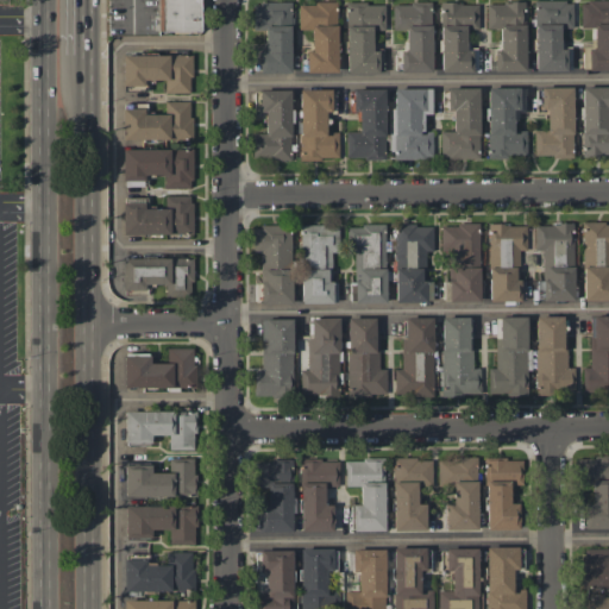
[(199,0),(157,0),(158,32),(200,31),(199,0)]
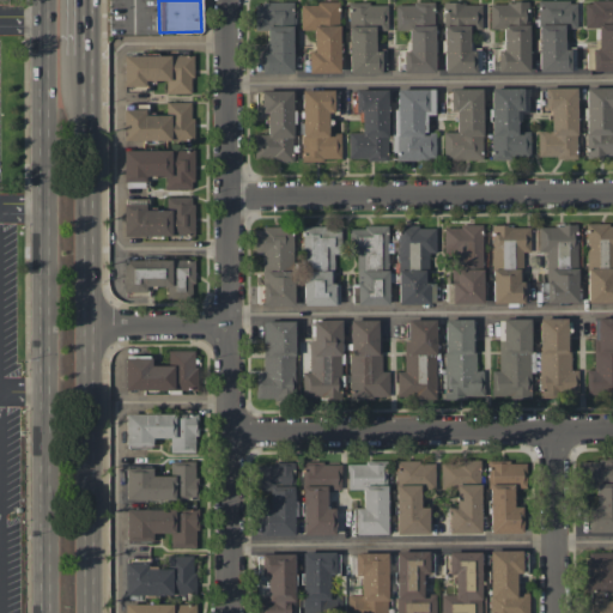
[(576,28),(575,0),(536,1),(538,71),(574,71),(574,48),(564,48),(563,28),(576,28)]
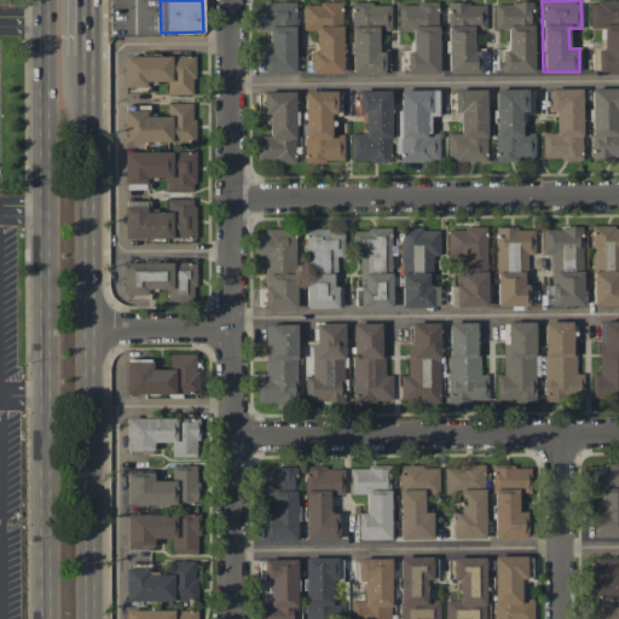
[(618,71),(618,0),(590,0),(590,28),(602,28),(603,50),(597,50),(599,71),(618,71)]
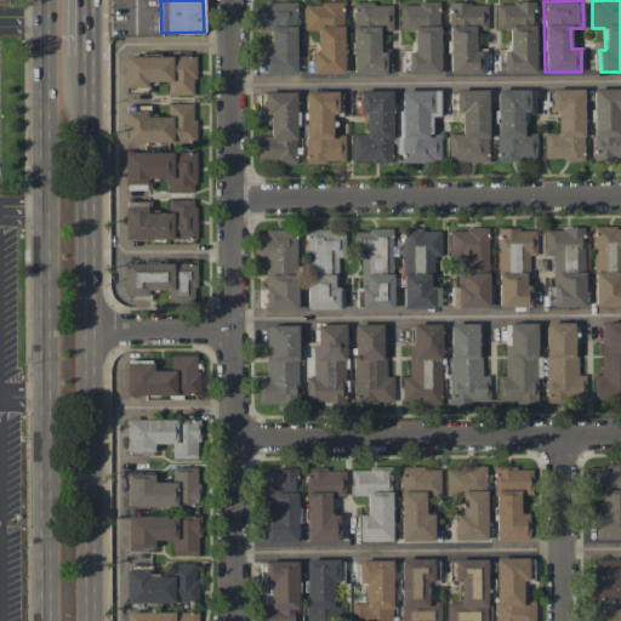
[(296,73),(295,3),(257,3),(257,30),(268,30),(268,55),(263,55),(265,74),(296,73)]
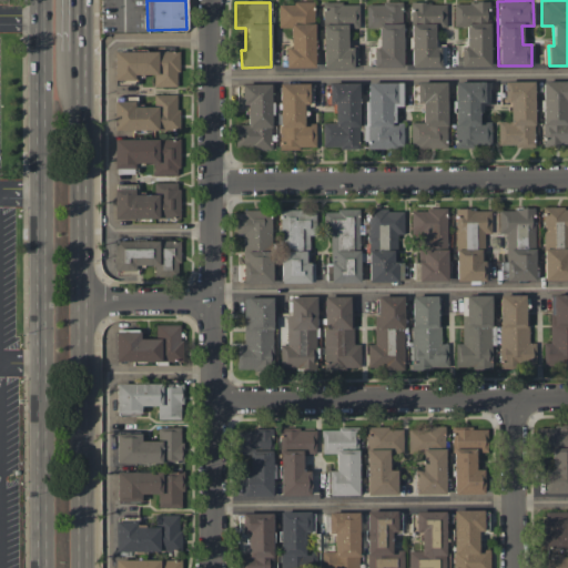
[(314,2),(277,2),(277,27),(290,27),(290,46),(285,46),(285,67),(313,68),(314,2)]
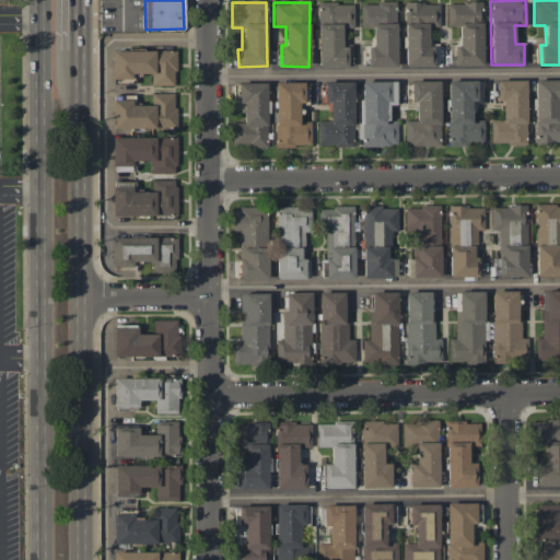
[(396,66),(395,2),(360,3),(360,27),(370,27),(370,67),(396,66)]
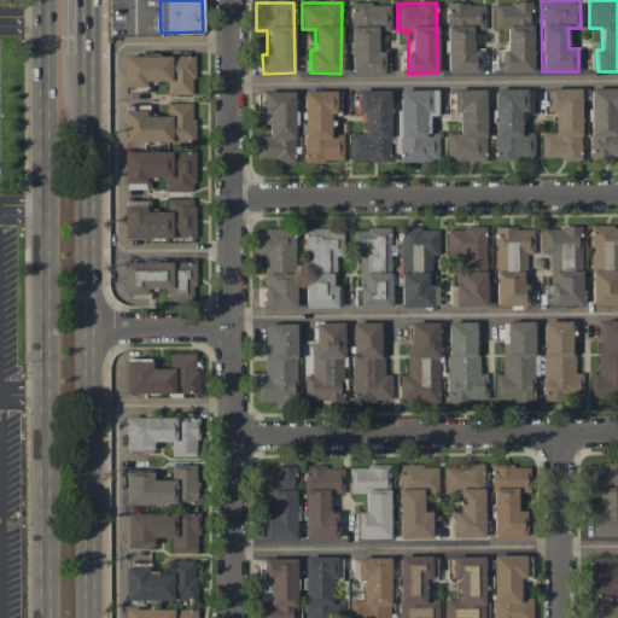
[(447,73),(482,71),(482,48),(472,50),(472,29),(485,29),(484,3),(445,4),(447,73)]
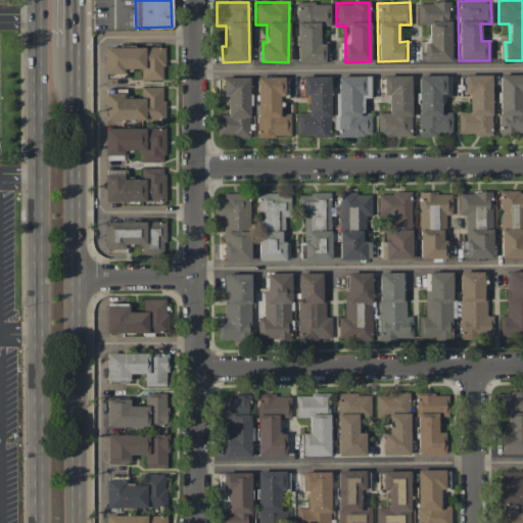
[(417,2),(418,21),(428,21),(429,44),(424,45),(424,61),(450,60),(449,2),(417,2)]
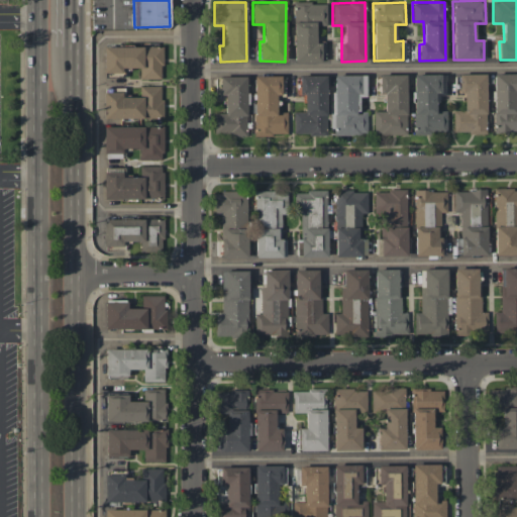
[(293,62),(324,62),(324,42),(315,42),(315,25),(326,25),(326,3),(293,3),(293,62)]
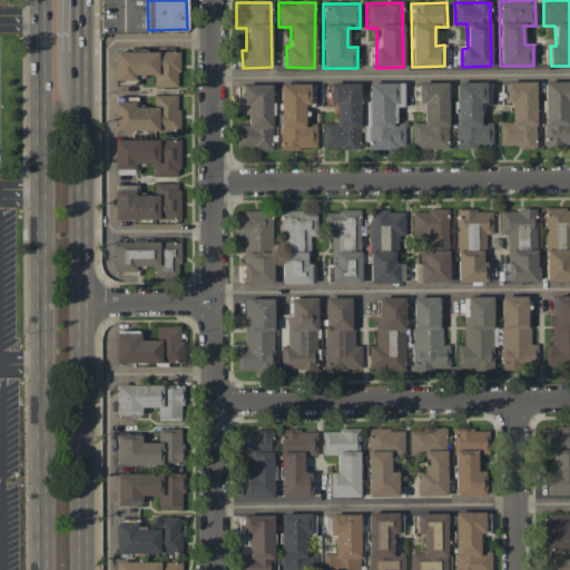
[(178,50),(114,51),(115,80),(134,80),(134,75),(154,75),(154,87),(178,87),(178,50)]
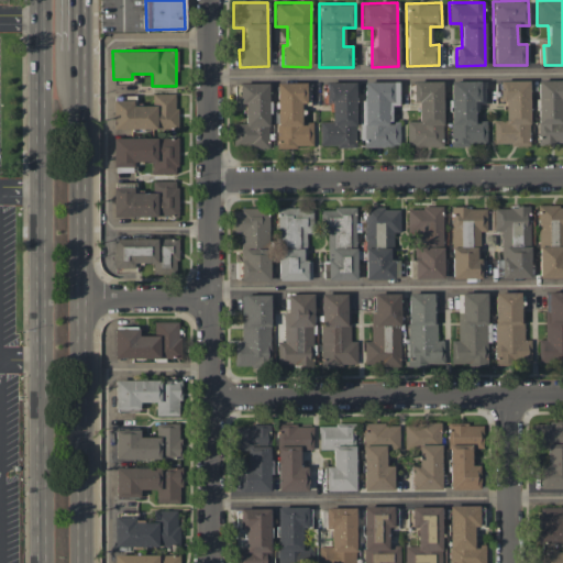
[(562,79),(537,80),(538,144),(562,143),(562,120),(561,121),(561,100),(562,100),(562,79)]
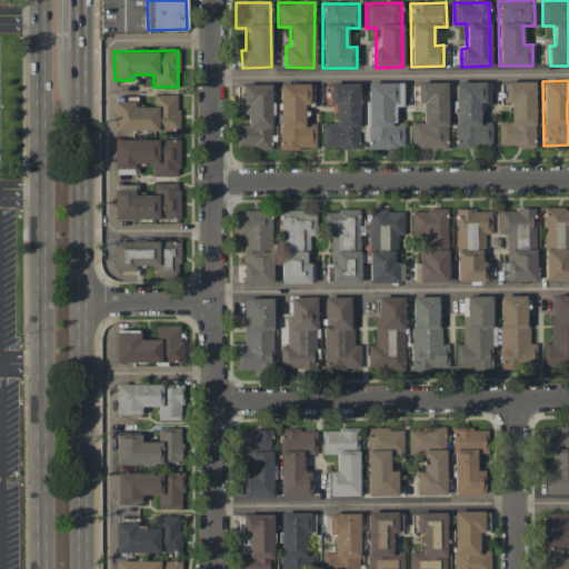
[(488,82),(455,81),(455,147),(491,147),(491,122),(479,122),(479,102),(488,102),(488,82)]
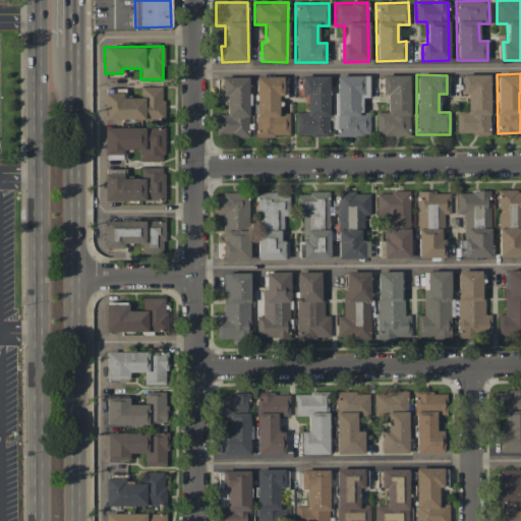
[(489,74),(462,74),(461,94),(466,94),(466,112),(457,112),(457,133),(488,133),(489,74)]
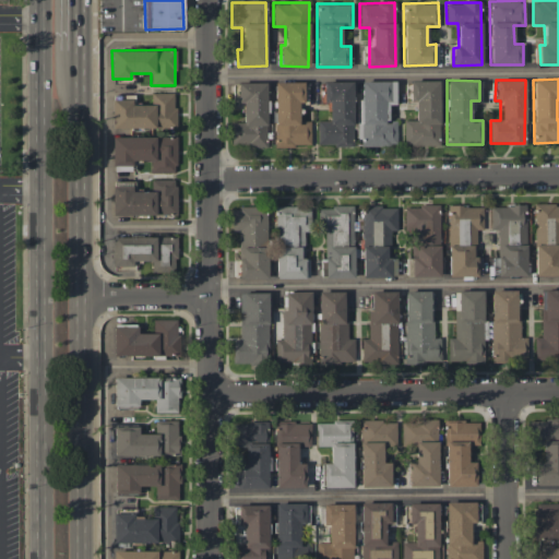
[(352,81),(322,82),(323,103),(328,102),(329,120),(317,121),(317,145),(353,145),(352,81)]
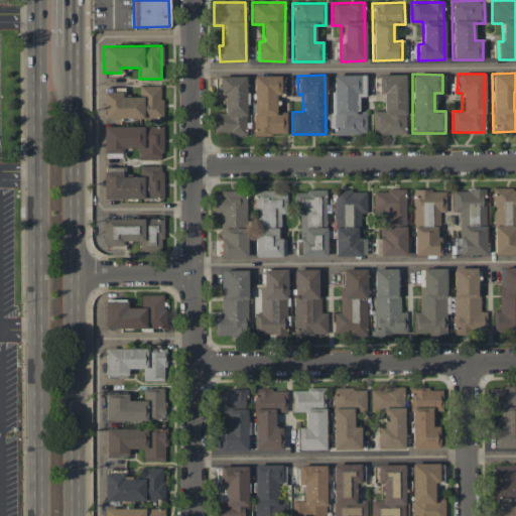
[(364,75),(331,75),(331,128),(334,128),(334,134),(366,134),(366,112),(357,112),(356,97),(364,97),(364,75)]
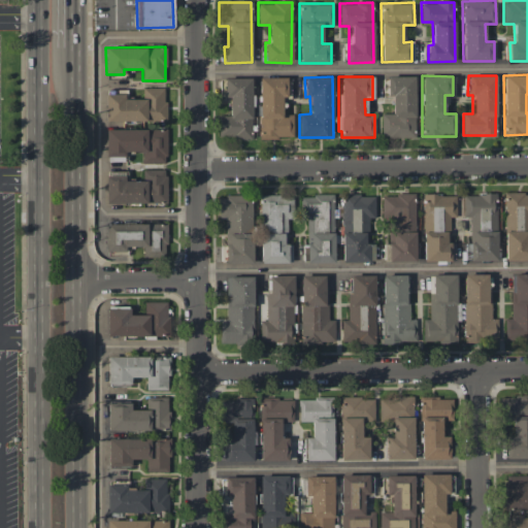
[(415,137),(414,76),(387,76),(387,96),(392,95),(392,113),(381,113),(381,138),(415,137)]
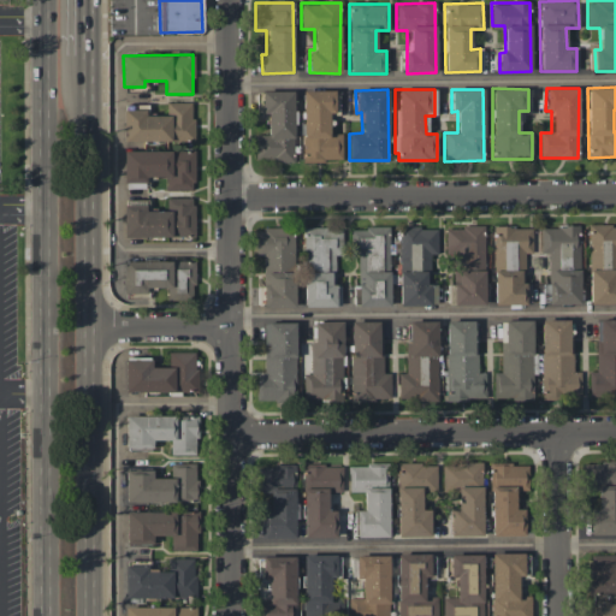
[(294,161),(292,90),(261,92),(261,114),(266,114),(267,135),(255,135),(255,161),(294,161)]
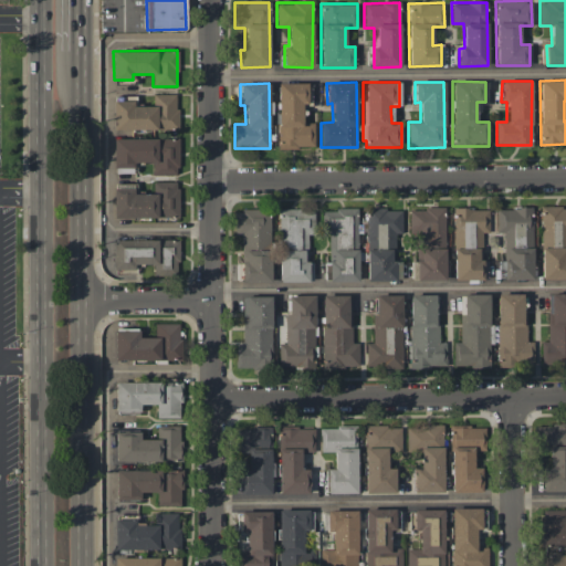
[(311,83),(278,83),(278,148),(314,147),(313,123),(302,123),(302,104),(311,104),(311,83)]
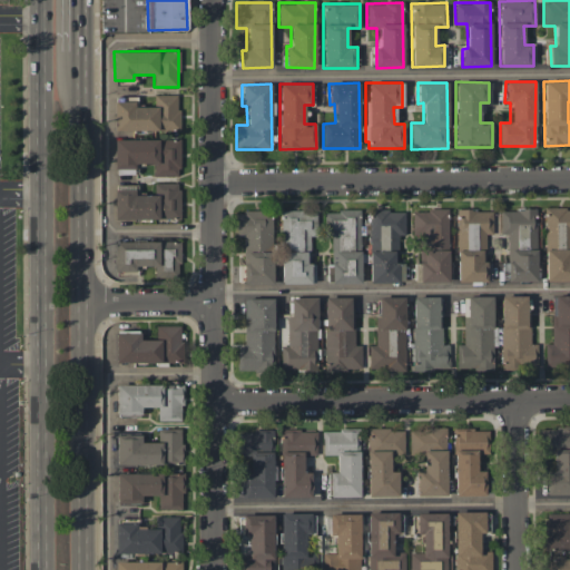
[(178,130),(178,95),(154,95),(154,107),(136,107),(136,98),(115,98),(115,130),(178,130)]
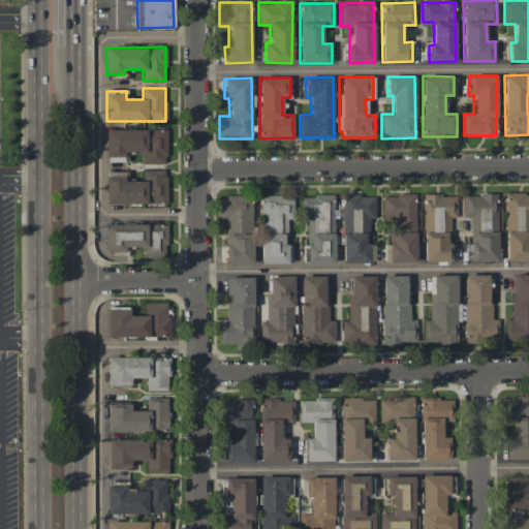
[(166,129),(106,129),(106,162),(124,161),(123,152),(143,152),(143,163),(166,163),(166,129)]
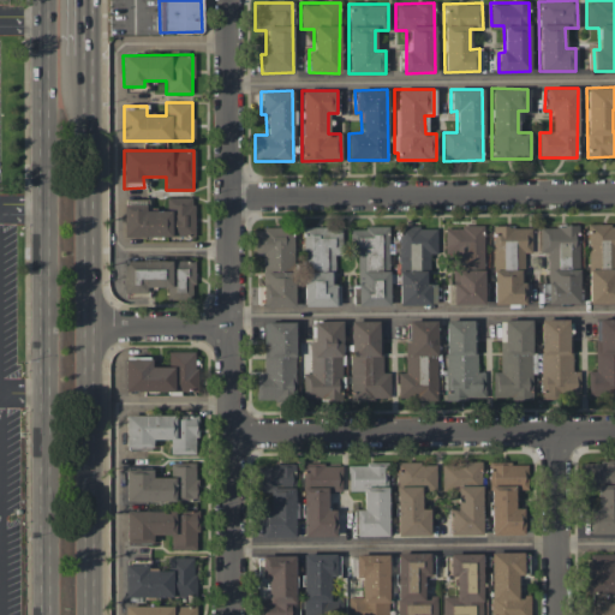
[(193,236),(193,197),(166,198),(166,210),(147,210),(147,199),(123,201),(124,238),(193,236)]
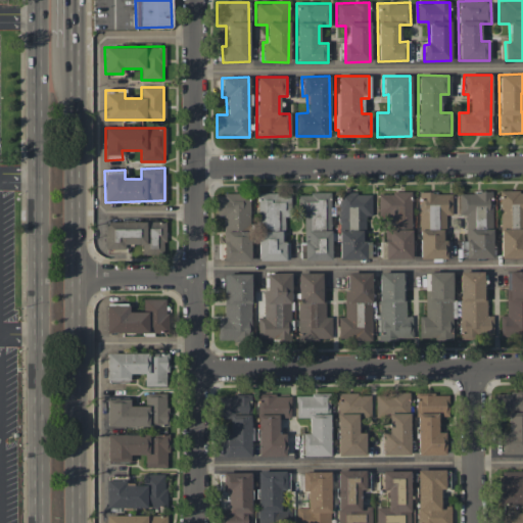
[(501,257),(522,257),(522,191),(498,192),(501,257)]
